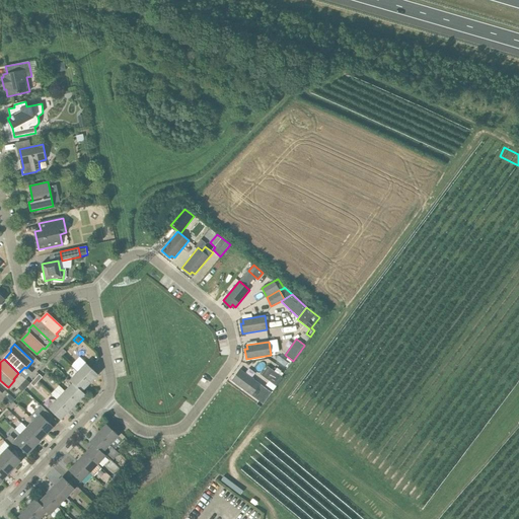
[(86,363),(78,372),(89,383),(98,374),(86,363)]
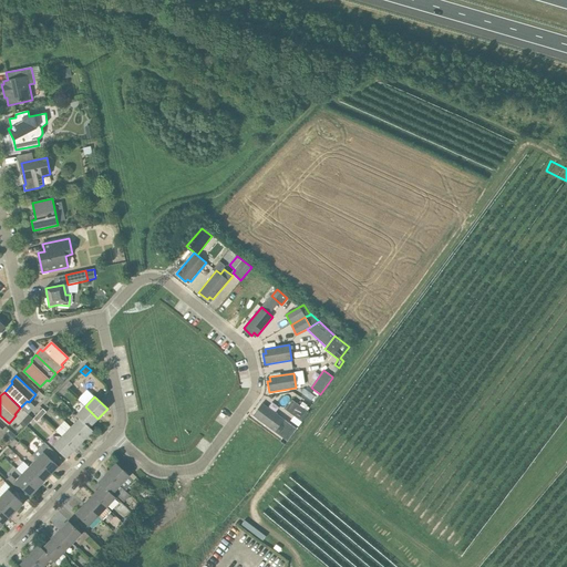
[(302,422),(309,413),(292,401),(285,410),(302,422)]
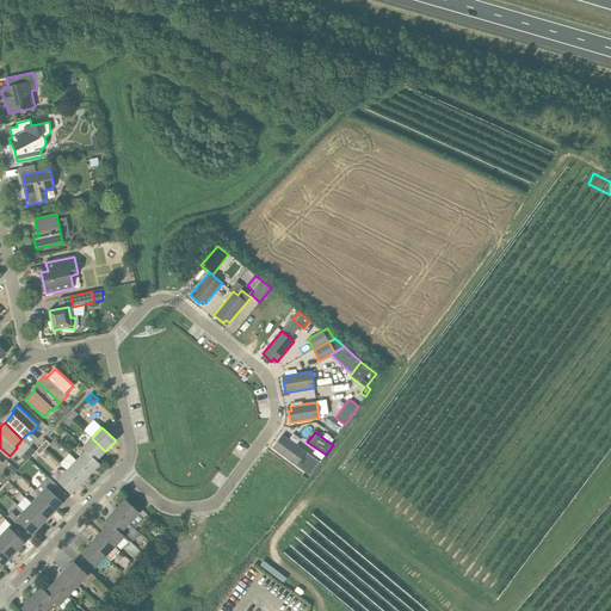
[(307,452),(285,437),(282,440),(279,438),(272,448),(296,466),(307,452)]
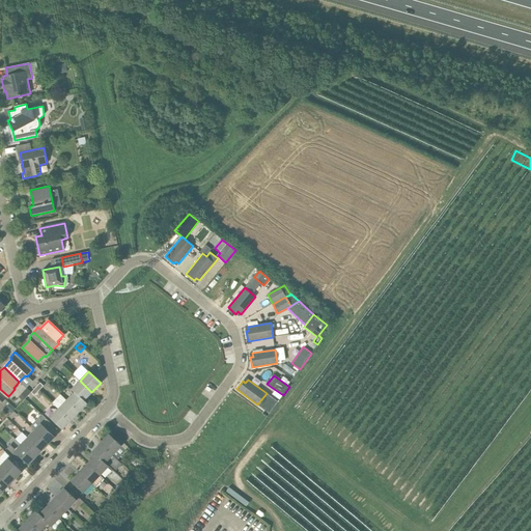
[(91,392),(80,381),(72,389),(75,391),(84,400),(91,392)]
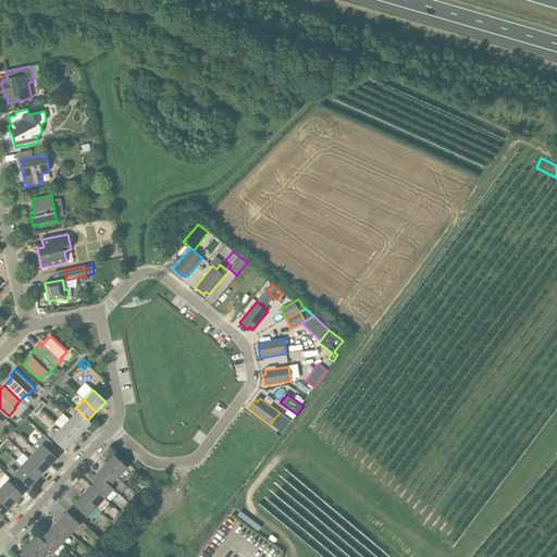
[(42,401),(33,411),(36,415),(41,409),(46,405),(42,401)]
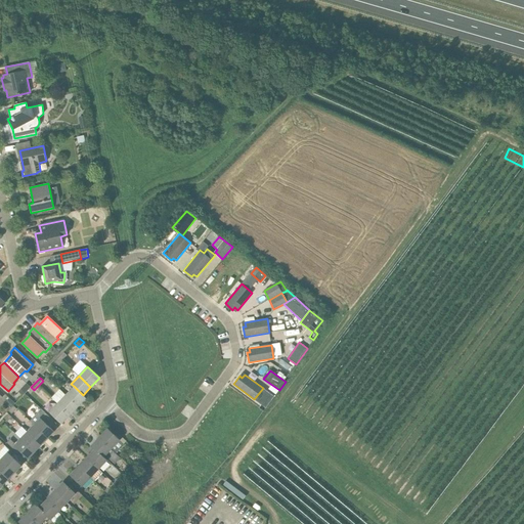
[(86,397),(83,395),(74,386),(66,395),(77,406),(86,397)]
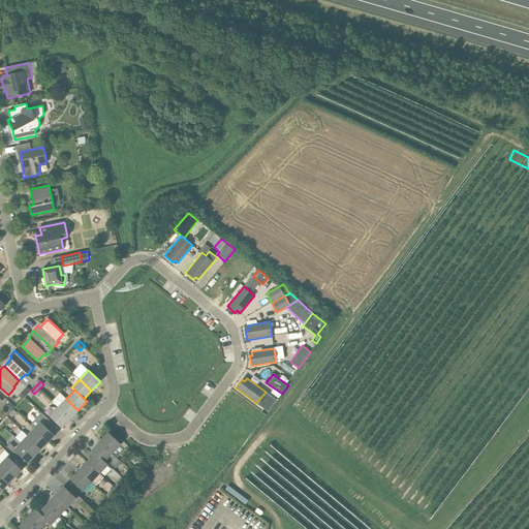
[(58,407),(70,418),(78,410),(66,399),(58,407)]
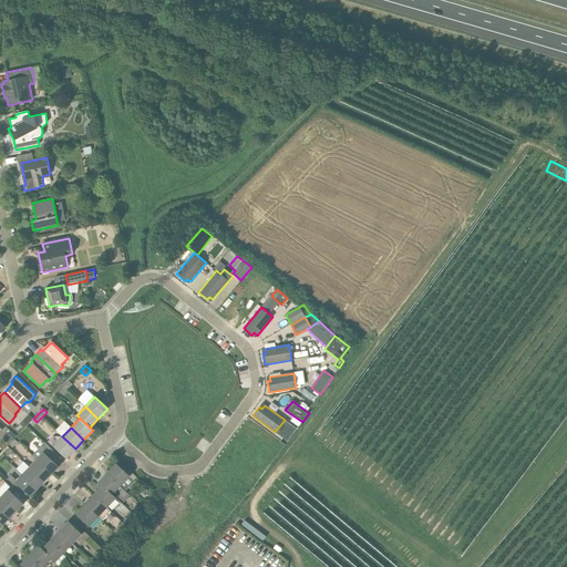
[(6,435),(11,441),(16,436),(10,431),(6,435)]
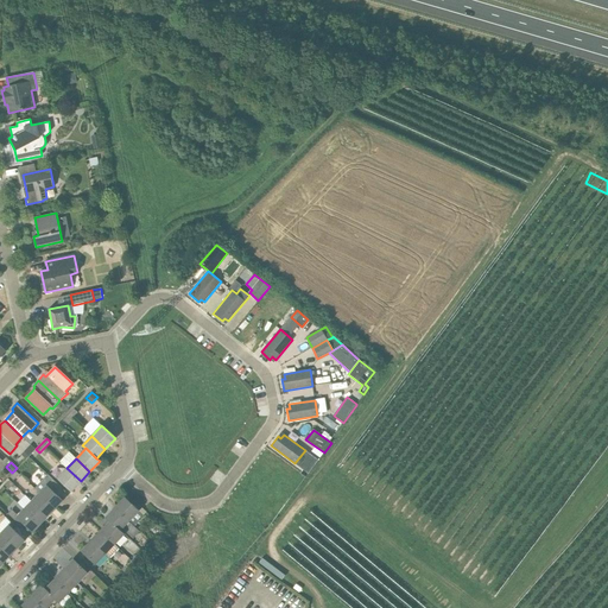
[(70,492),(81,481),(67,468),(57,479),(70,492)]
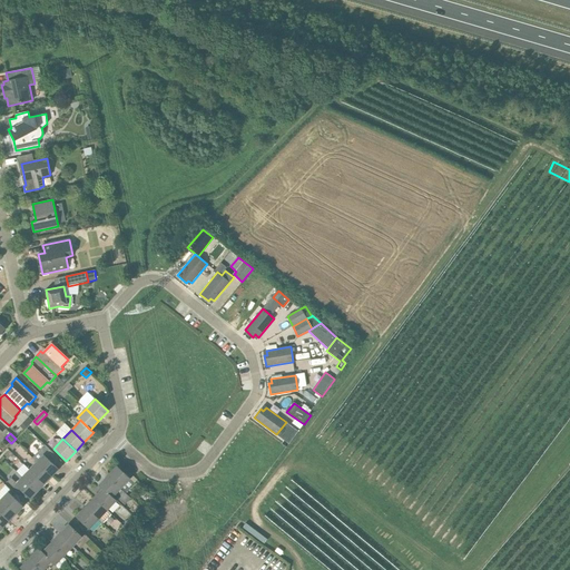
[(12,451),(18,445),(15,441),(9,446),(12,451)]
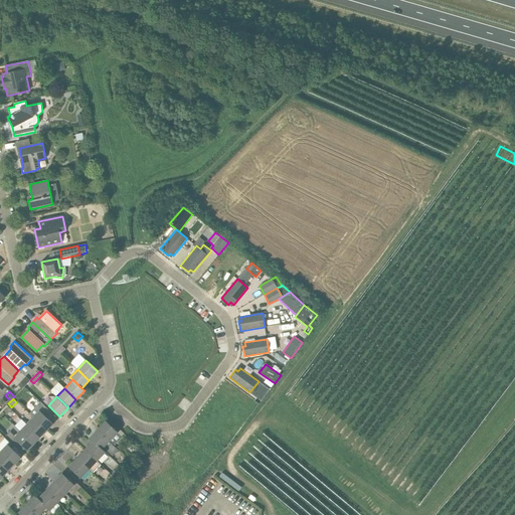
[(29,413),(33,417),(46,431),(53,423),(48,418),(53,414),(40,402),(29,413)]
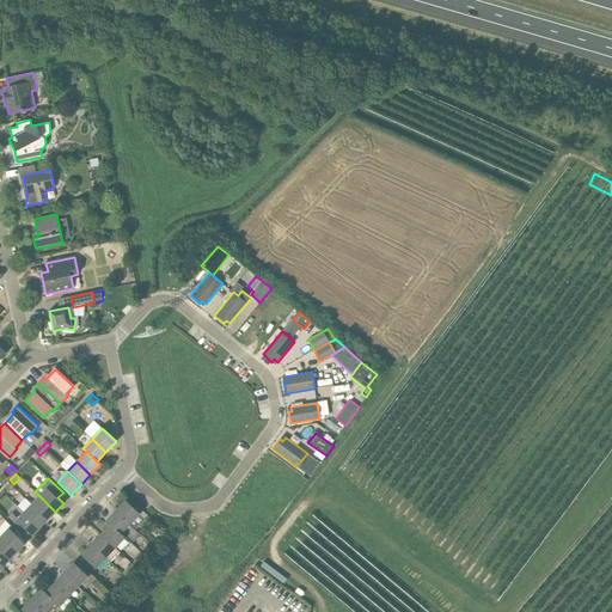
[(7,494),(13,488),(10,483),(4,489),(7,494)]
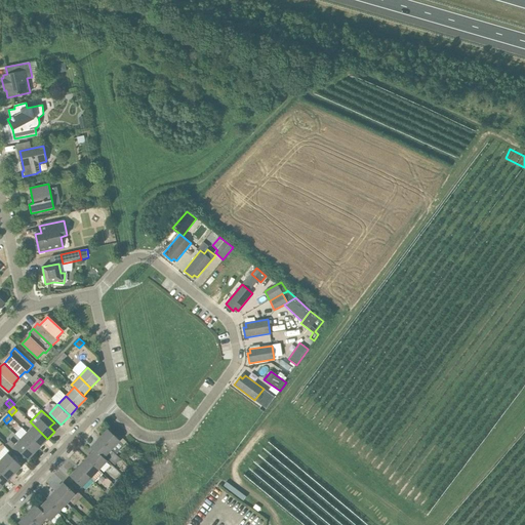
[(27,433),(41,446),(42,445),(42,444),(47,439),(34,426),(27,433)]
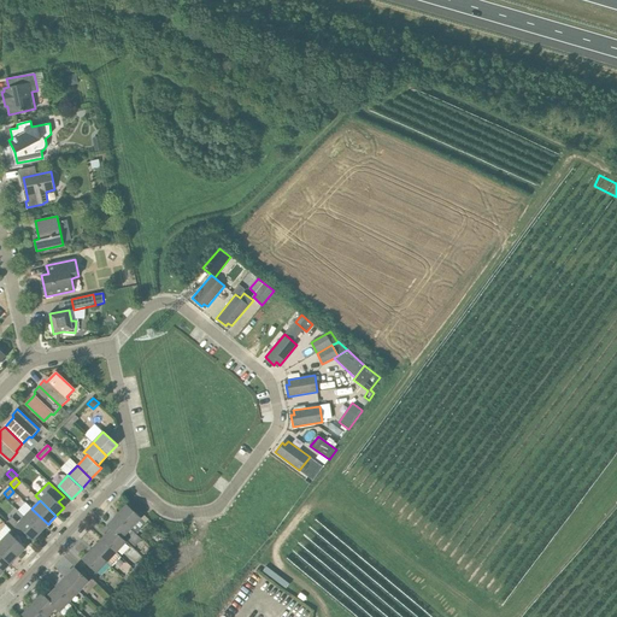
[(127,505),(117,515),(130,528),(135,533),(136,534),(146,523),(141,518),(127,505)]
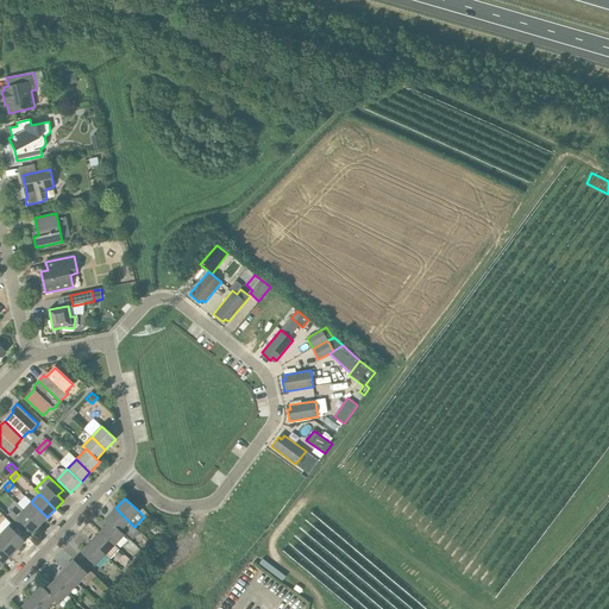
[(24,509),(39,525),(48,518),(31,502),(24,509)]
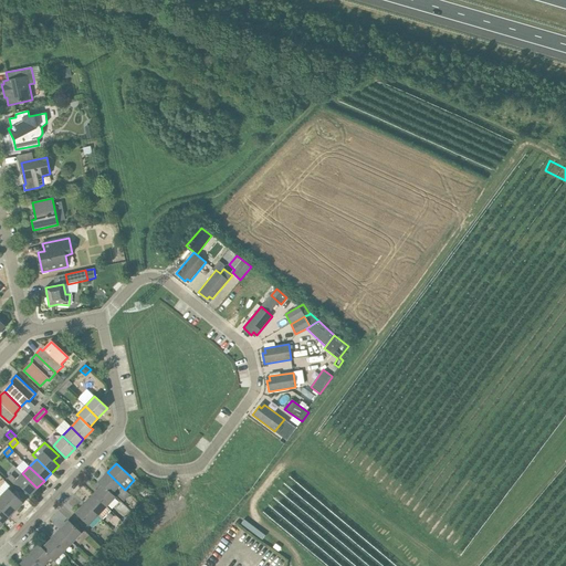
[(97,482),(102,485),(111,494),(112,493),(119,484),(107,472),(97,482)]
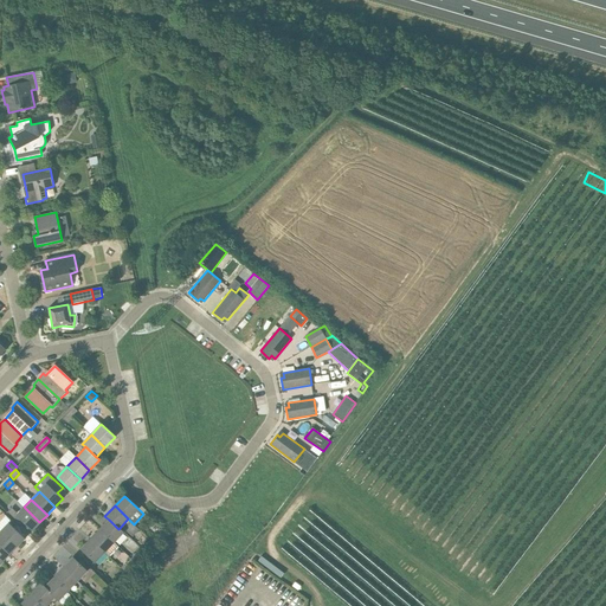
[(39,522),(24,507),(18,514),(12,508),(8,513),(14,519),(17,516),(19,517),(23,522),(32,530),(39,522)]
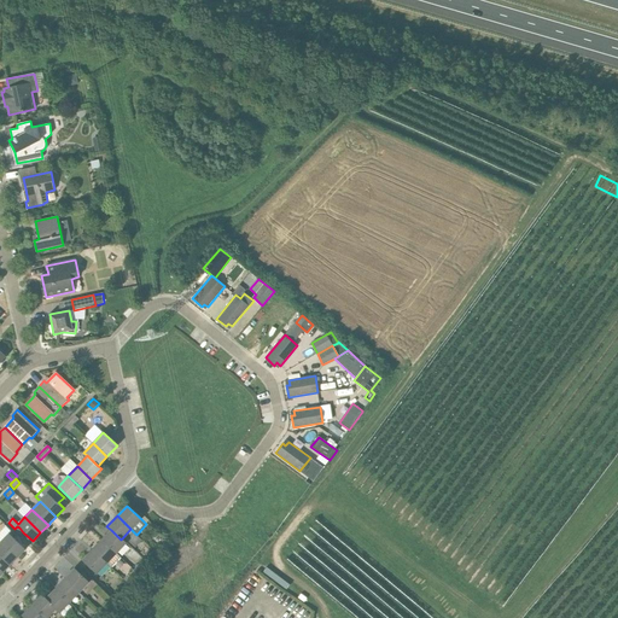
[(101,540),(116,554),(126,542),(122,538),(121,540),(111,530),(101,540)]
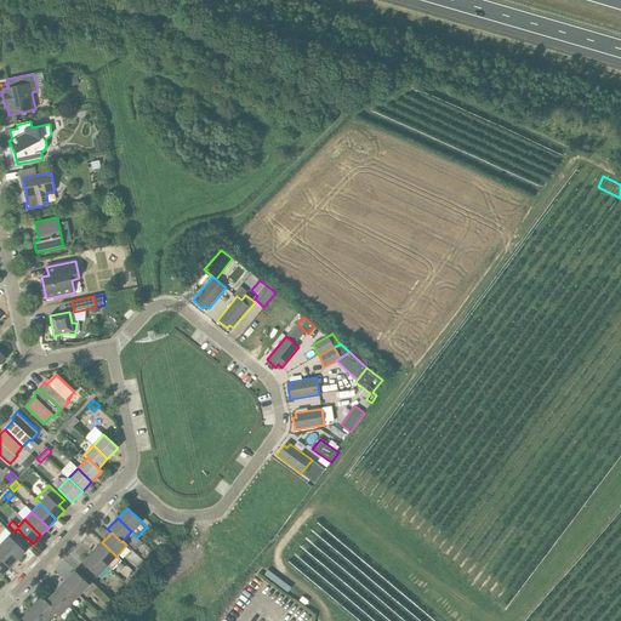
[(26,552),(10,536),(9,536),(1,545),(17,560),(26,552)]
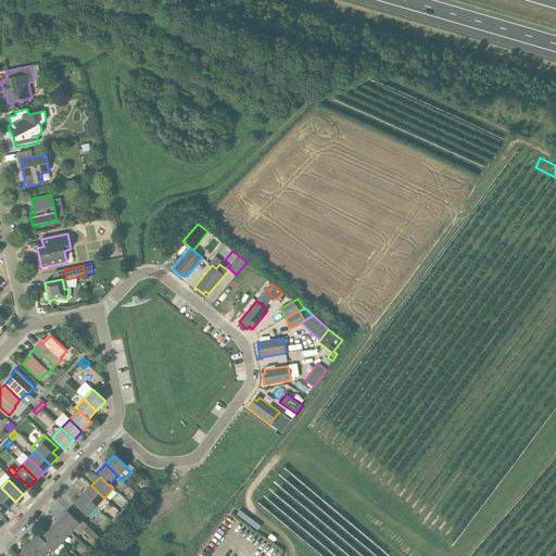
[(96,507),(104,498),(91,485),(83,495),(96,507)]
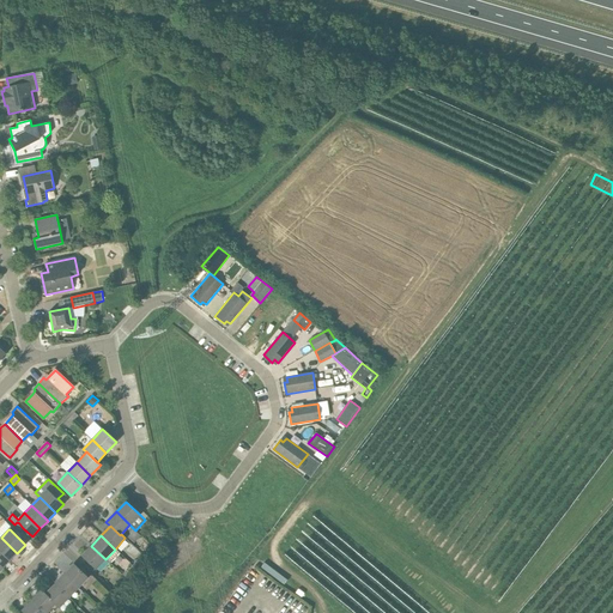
[(0,551),(10,560),(17,553),(1,538),(0,538),(0,551)]
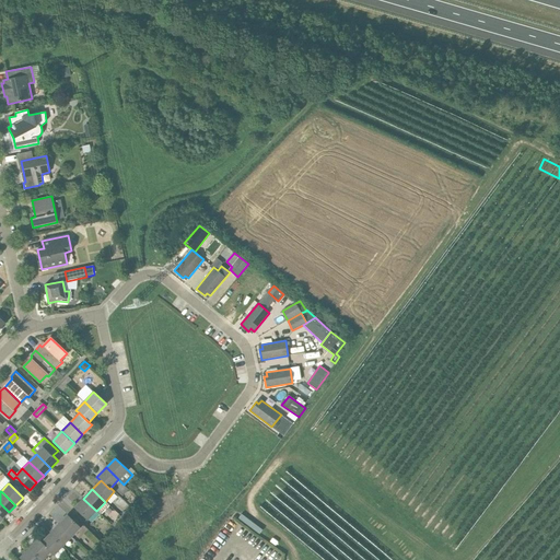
[(96,511),(83,499),(74,508),(92,524),(101,514),(96,511)]
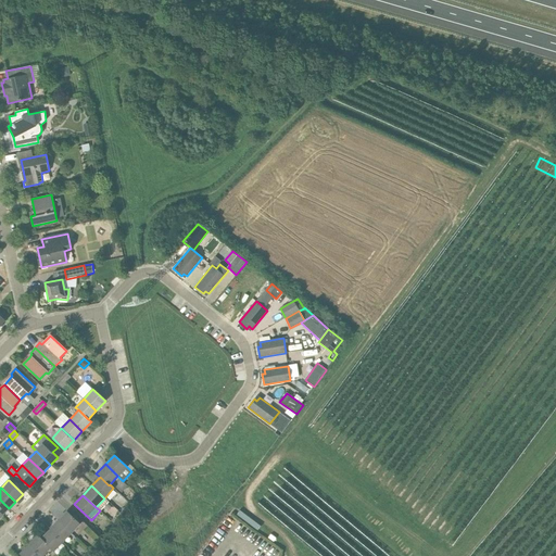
[(67,512),(59,520),(72,532),(79,523),(67,512)]
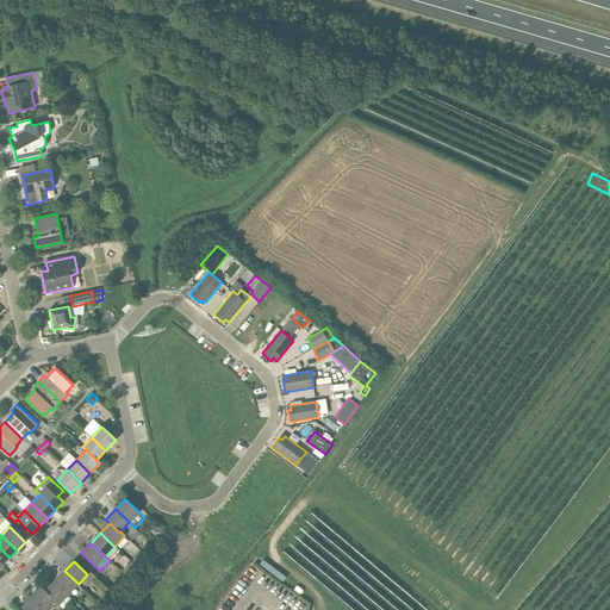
[(55,580),(69,593),(79,584),(64,571),(55,580)]
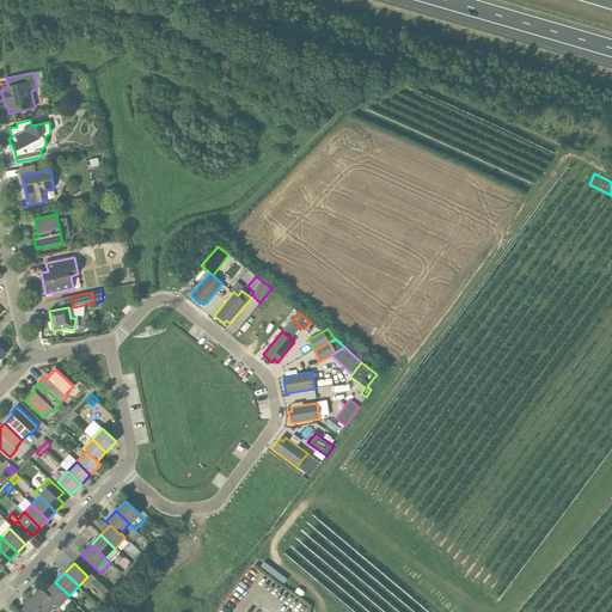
[(55,582),(46,592),(46,593),(55,603),(54,603),(59,607),(69,595),(55,582)]
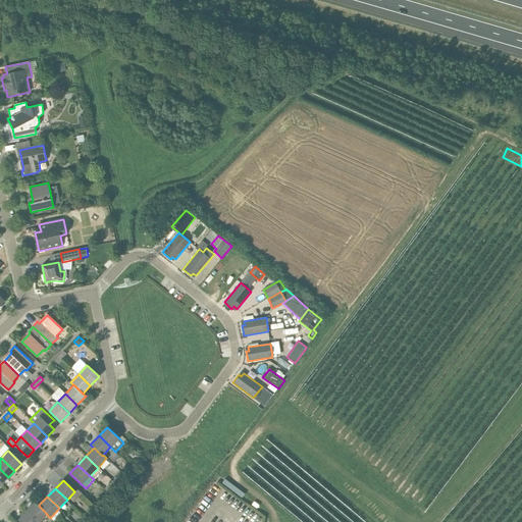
[(39,506),(39,505),(36,502),(28,511),(39,521),(46,514),(47,514),(39,506)]
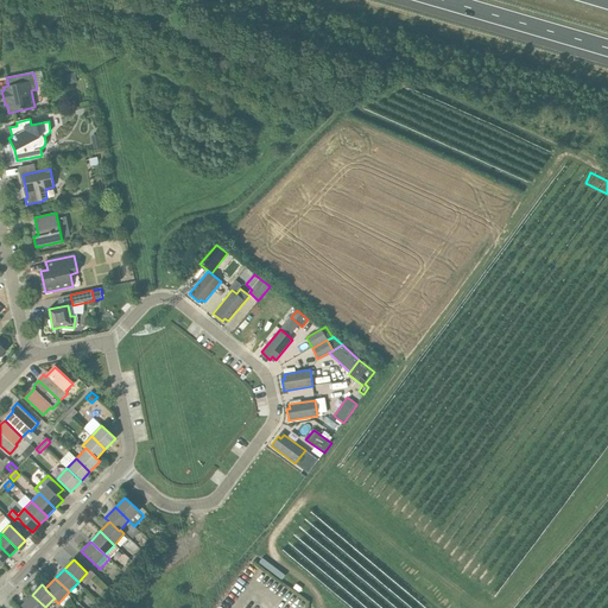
[(45,607),(32,595),(21,605),(25,607),(45,607)]
